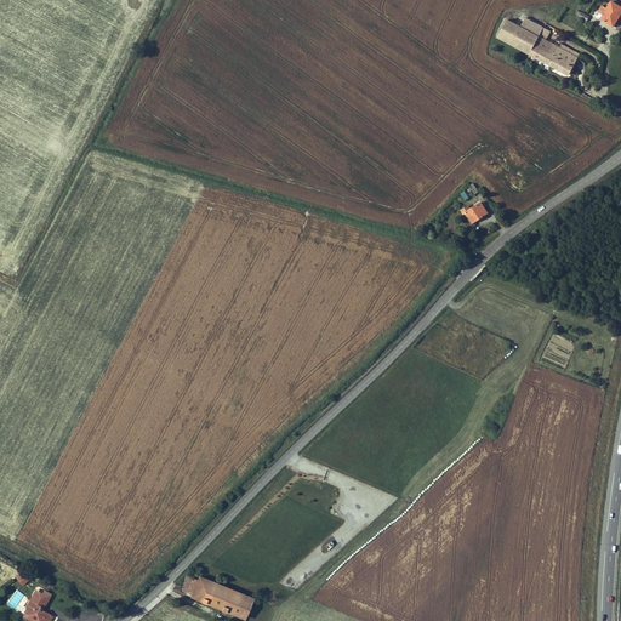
[(620,7),(611,1),(607,9),(603,15),(600,18),(611,26),(617,16),(619,17),(620,13),(620,7)]
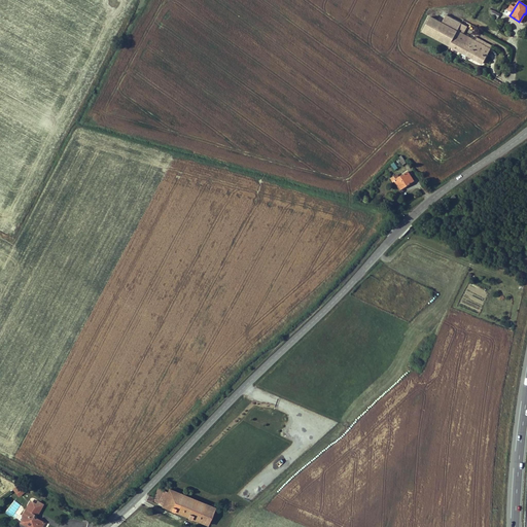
[(446,14),(442,23),(455,30),(459,23),(446,14)]
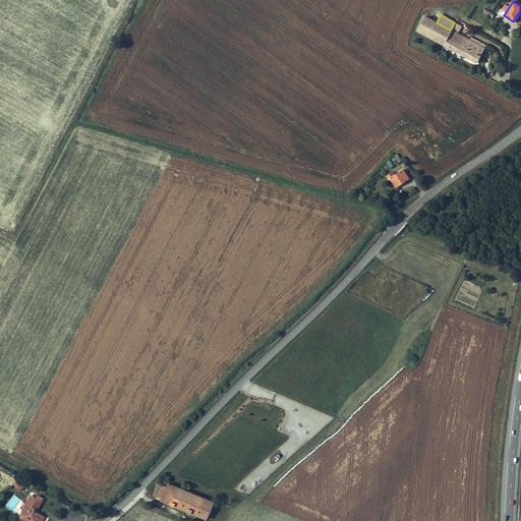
[(452,31),(450,30),(437,22),(425,16),(417,31),(445,45),(448,38),(452,31)]
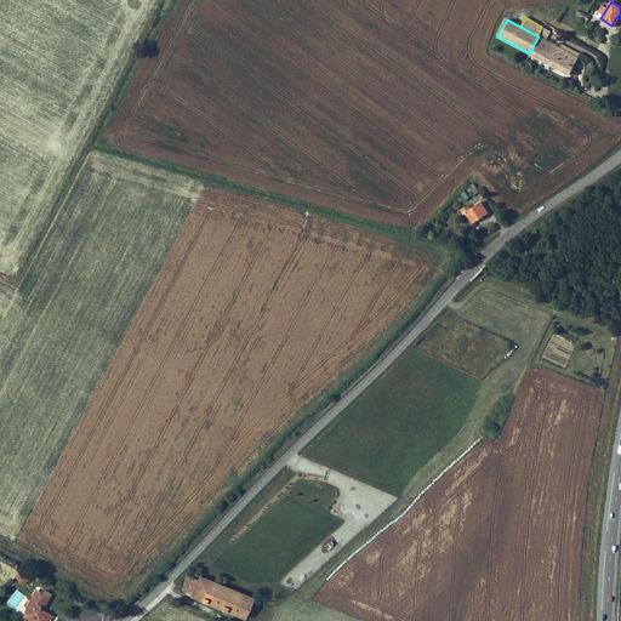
[(546,51),(551,43),(539,36),(534,45),(546,51)]
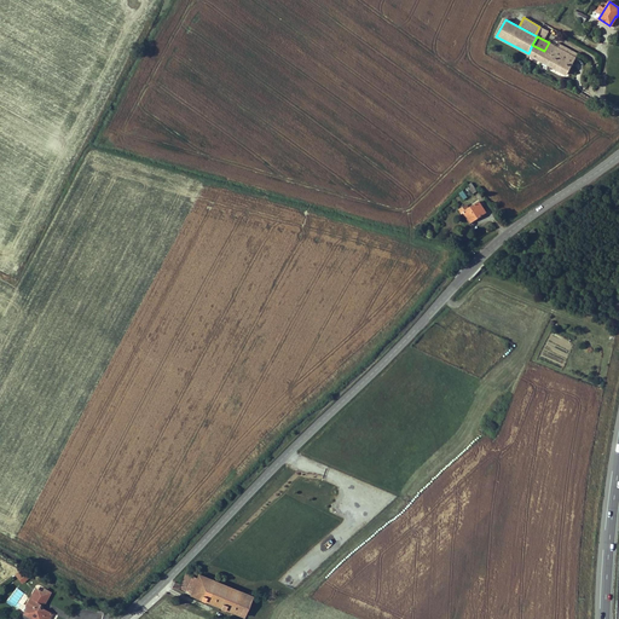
[(571,65),(553,56),(557,47),(555,46),(549,42),(544,51),(532,45),(528,53),(530,55),(567,74),(571,65)]
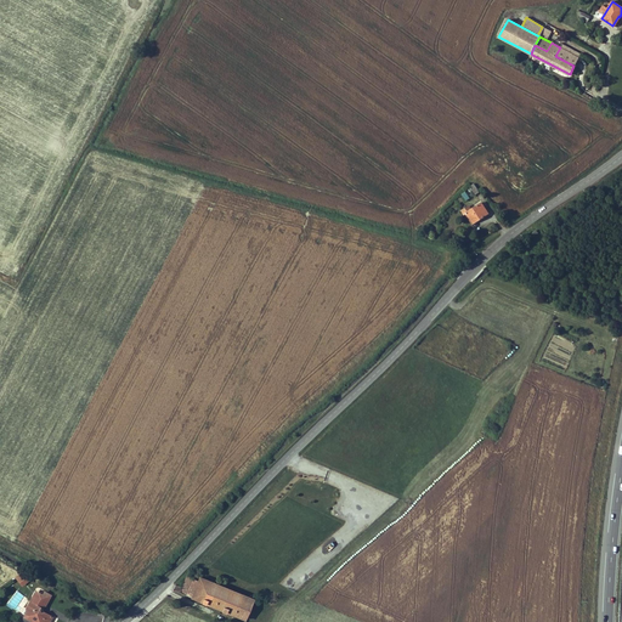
[(560,44),(558,46),(560,47),(578,57),(581,55),(560,44)]
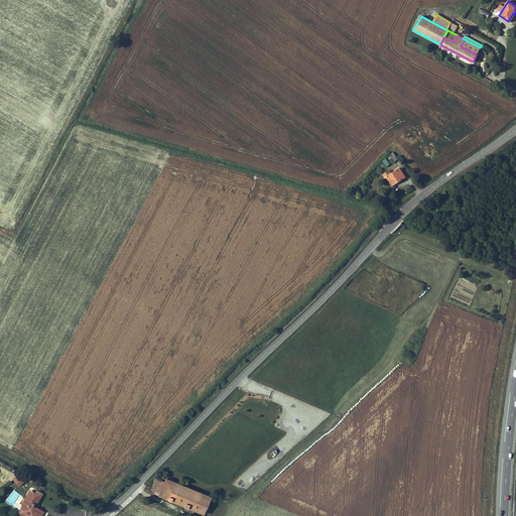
[(476,54),(480,47),(465,39),(461,46),(476,54)]
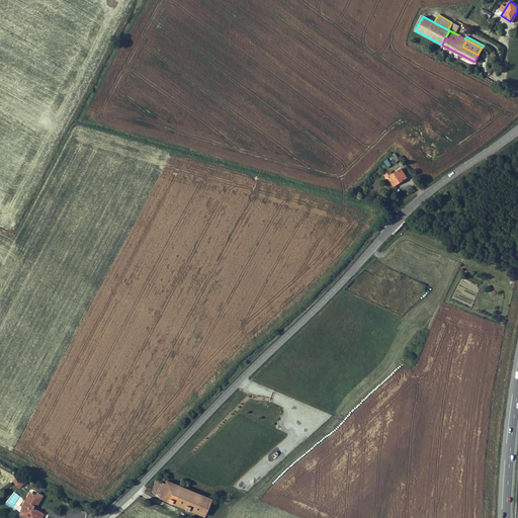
[(391,183),(393,181),(396,185),(407,177),(401,169),(393,174),(391,171),(384,175),(386,178),(387,177),(391,183)]
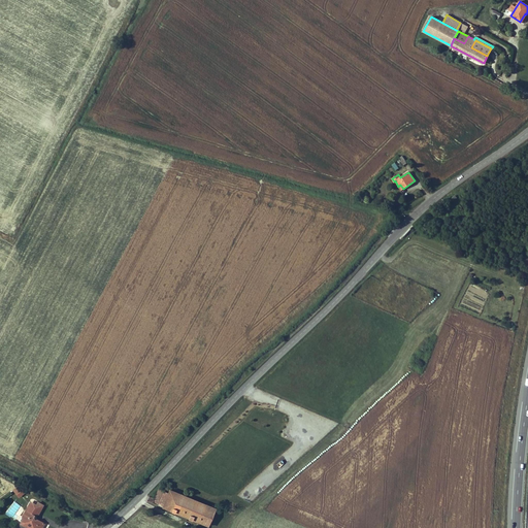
[(160,486),(155,498),(149,496),(147,501),(158,506),(164,492),(168,493),(162,507),(199,523),(206,505),(195,500),(160,486)]
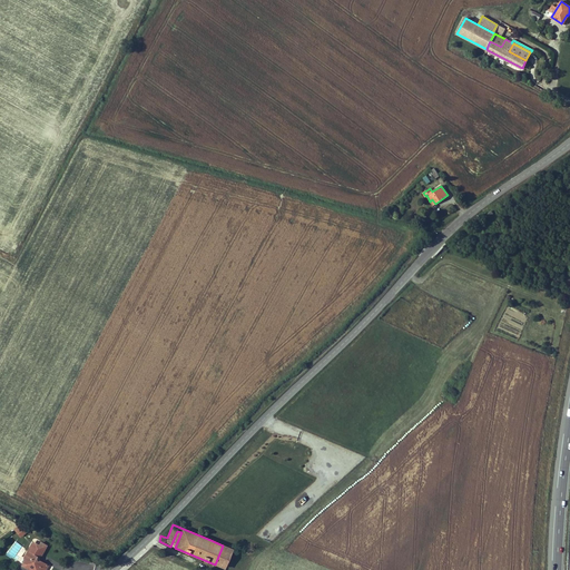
[(25,526),(17,531),(20,536),(30,529),(25,526)]
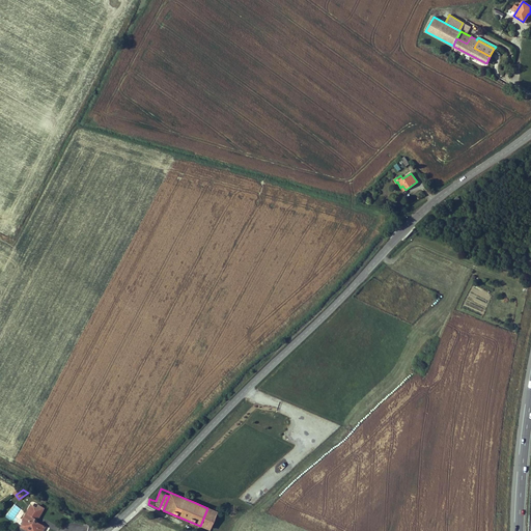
[(169,496),(165,495),(159,509),(163,510),(169,496)]
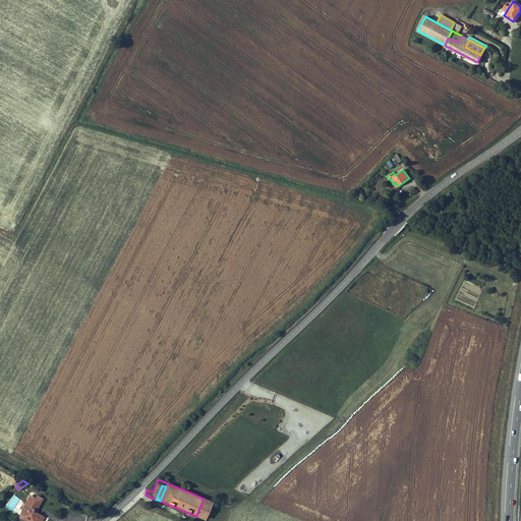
[(192,494),(204,499),(207,491),(194,487),(192,494)]
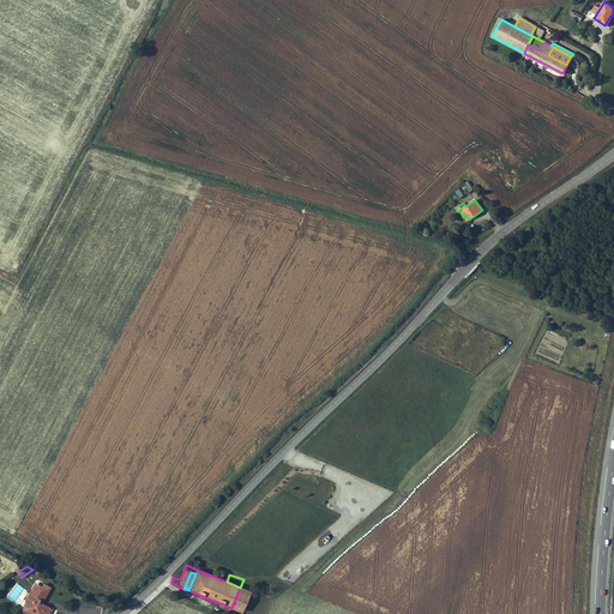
[(26,603),(25,607),(37,613),(41,609),(46,612),(48,607),(43,605),(40,605),(40,601),(40,600),(42,601),(43,600),(47,594),(46,593),(49,587),(44,584),(42,588),(37,585),(31,595),(30,594),(25,601),(26,603)]
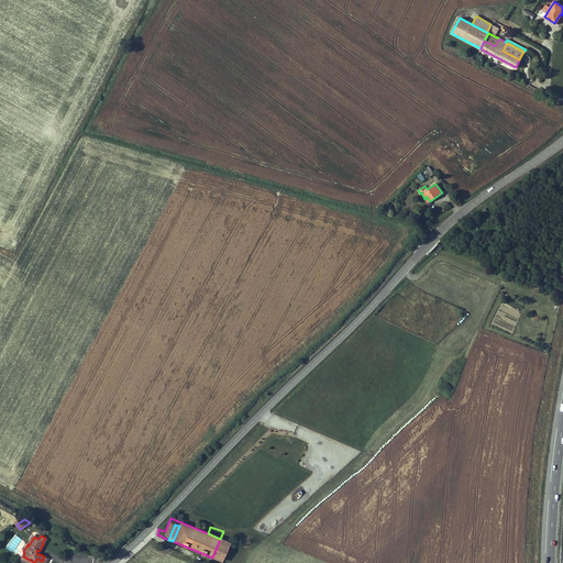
[(230,542),(220,539),(212,558),(221,561),(230,542)]
